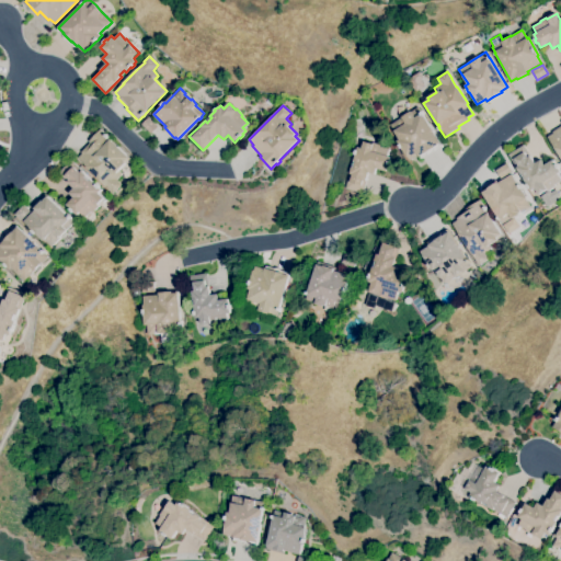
[(411,160),(409,157),(408,158),(402,148),(401,148),(399,145),(400,145),(397,141),(400,139),(390,125),(419,106),(422,112),(423,114),(425,118),(442,142),(435,147),(435,148),(426,153),(425,152),(419,157),(419,156),(411,160)]
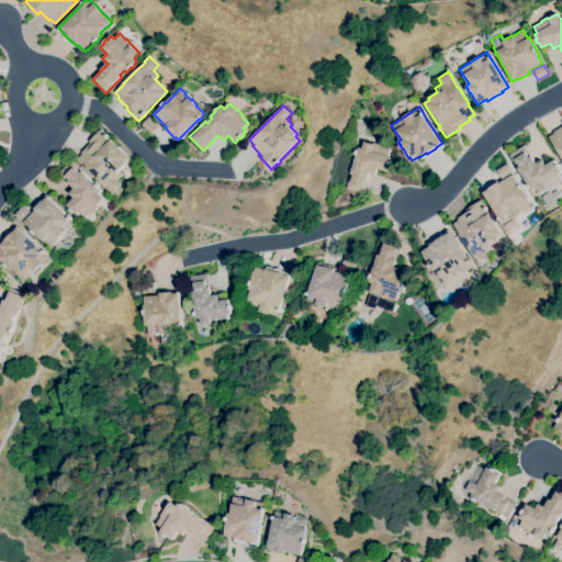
[(150,134),(142,124),(149,117),(158,127),(150,134)]
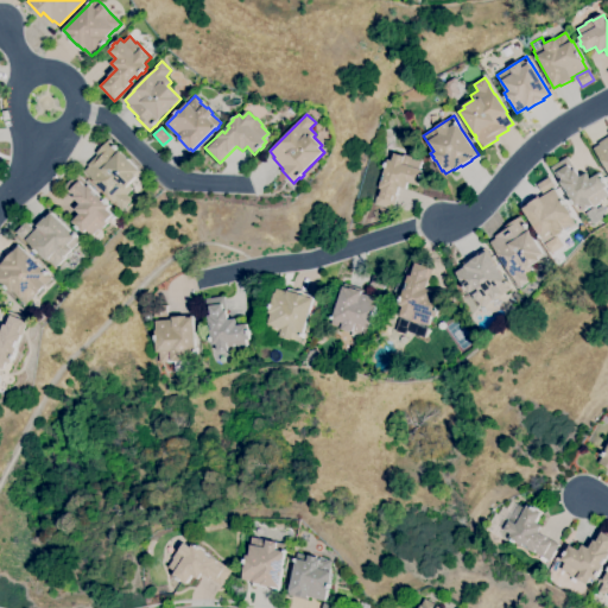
[(607,171),(594,149),(600,145),(599,143),(607,137),(607,171)]
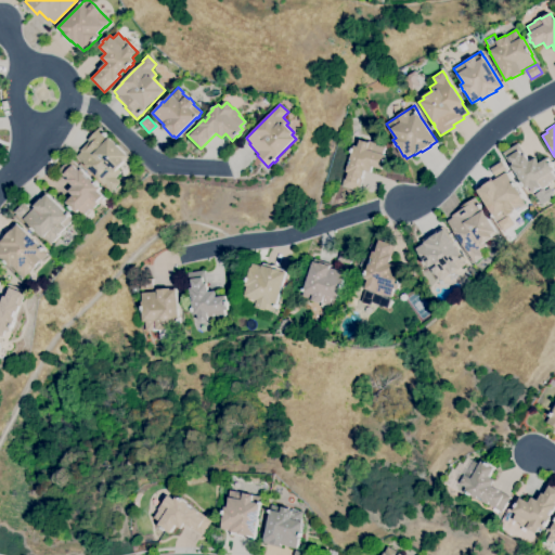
[(112,192),(106,186),(106,185),(100,179),(100,180),(86,165),(77,156),(81,152),(80,151),(89,141),(88,140),(100,128),(105,133),(108,136),(107,136),(110,138),(128,156),(124,159),(126,162),(118,169),(120,172),(116,178),(120,183),(112,192)]
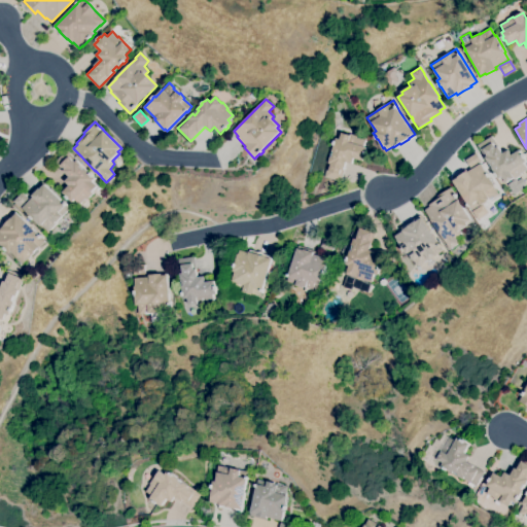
[(340,182),(323,177),(328,163),(329,156),(331,157),(334,151),(331,151),(334,145),(332,144),(334,141),(335,141),(336,138),(340,139),(342,133),(350,136),(350,134),(358,136),(358,138),(365,140),(364,146),(367,147),(365,151),(367,152),(365,156),(364,155),(363,162),(354,159),(352,164),(346,163),(340,182)]
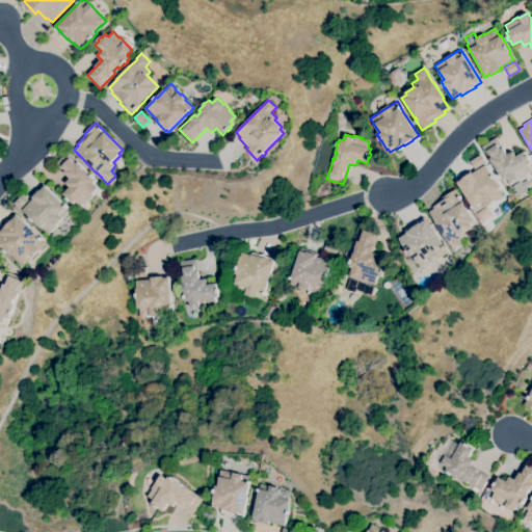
[(511,184),(508,179),(504,181),(497,169),(498,168),(495,163),(493,164),(482,147),(497,137),(507,155),(513,152),(516,157),(525,152),(527,156),(529,155),(531,158),(529,159),(531,163),(529,165),(531,170),(526,175),(527,177),(519,181),(519,180),(511,184)]
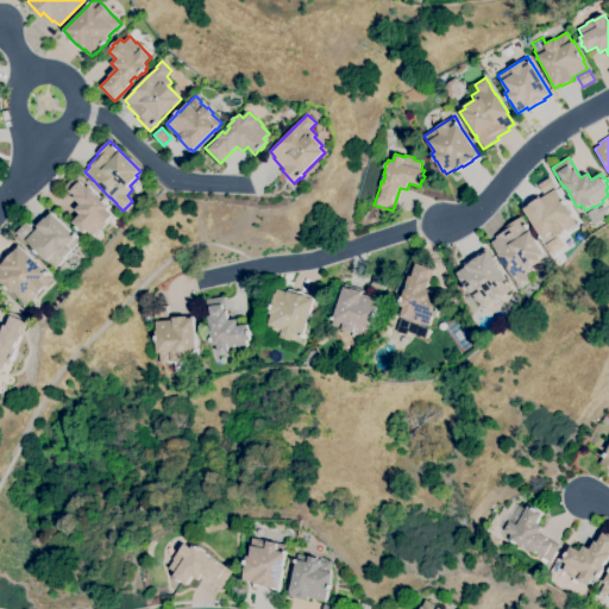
[(92,237),(87,231),(85,233),(81,230),(80,231),(76,227),(77,226),(73,223),(80,214),(75,209),(81,205),(63,188),(77,174),(89,186),(105,201),(106,200),(110,202),(108,203),(111,207),(107,209),(113,215),(92,237)]
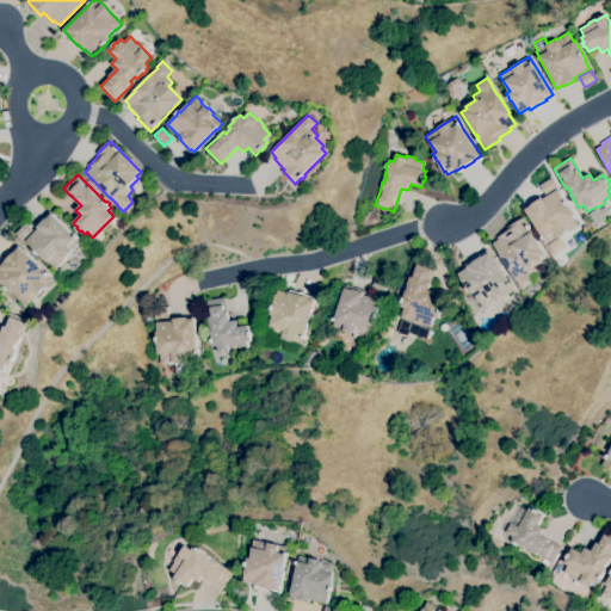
[(545,195),(539,185),(553,178),(557,186),(545,195)]
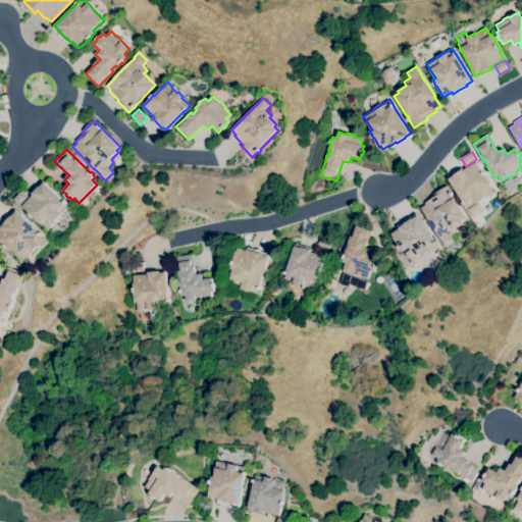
[(467,208),(464,204),(465,204),(449,179),(455,175),(454,174),(463,169),(463,170),(476,162),(490,184),(488,185),(493,193),(489,196),(488,195),(467,208)]
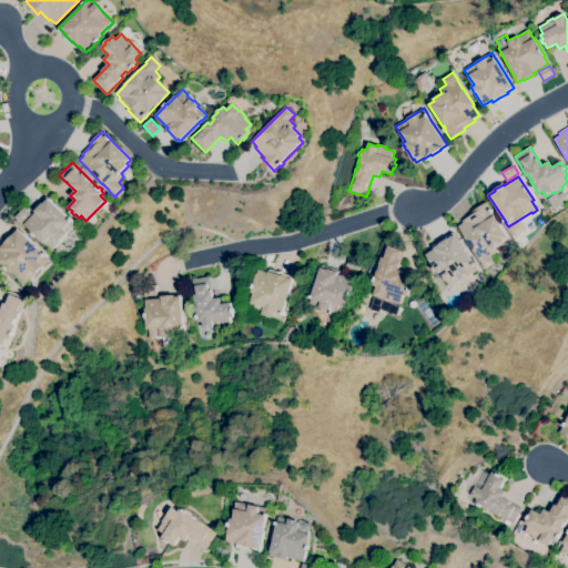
[(52,250),(46,243),(44,244),(36,236),(33,234),(24,224),(36,212),(34,211),(42,203),(43,204),(49,199),(70,220),(71,219),(72,220),(71,222),(74,225),(56,244),(57,245),(52,250)]
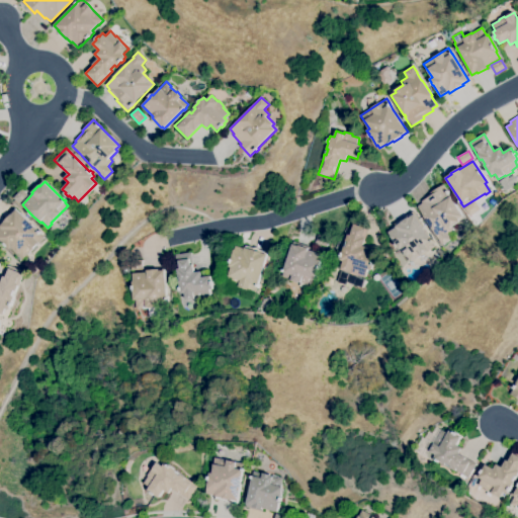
[(442,245),(420,210),(418,206),(422,203),(422,201),(432,195),(430,193),(444,184),(450,193),(448,194),(463,218),(459,221),(450,227),(453,230),(447,234),(450,239),(442,245)]
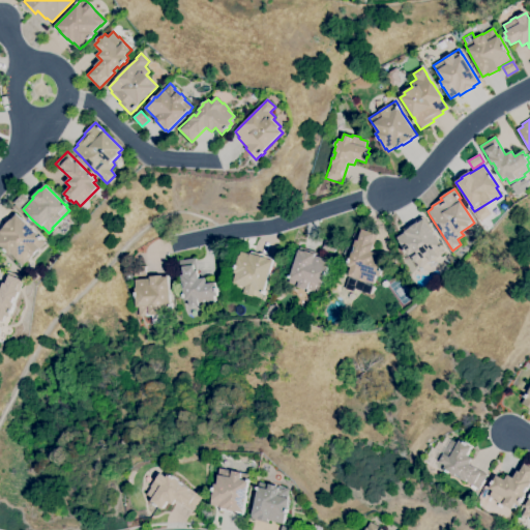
[(20,208),(13,202),(23,194),(29,200),(20,208)]
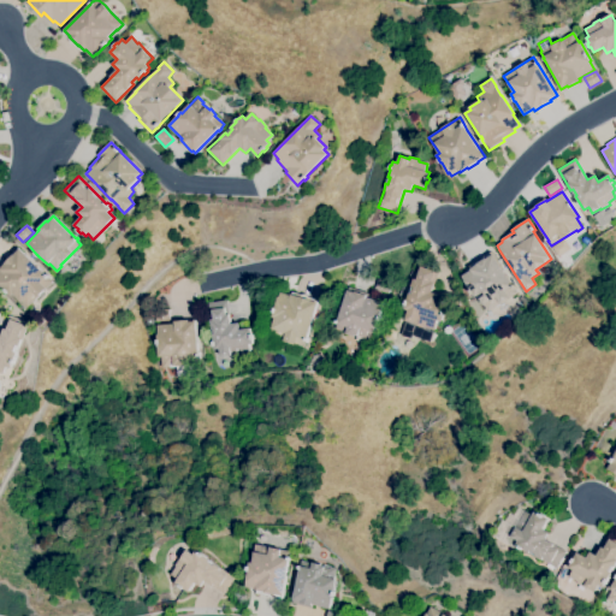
[(28,308),(23,302),(23,303),(15,295),(12,297),(9,294),(6,291),(6,290),(0,284),(0,272),(1,271),(0,270),(21,249),(47,276),(49,277),(48,277),(53,282),(28,308)]
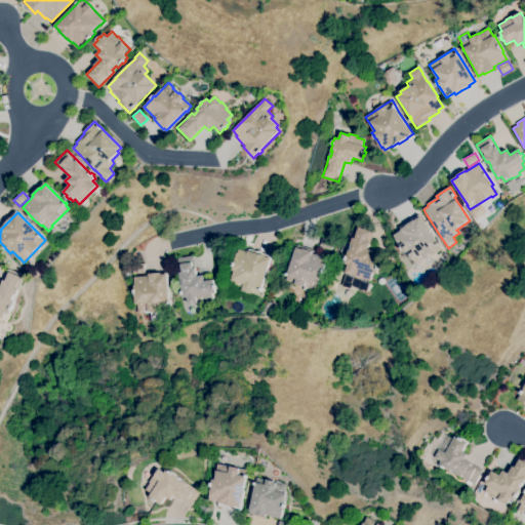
[(415,266),(406,251),(404,252),(394,235),(401,230),(402,229),(400,227),(419,215),(441,249),(415,266)]
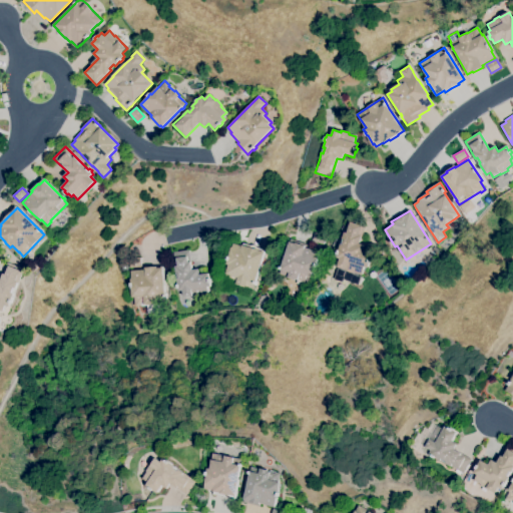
[(361,275),(354,273),(354,274),(345,271),(346,270),(337,267),(340,259),(337,258),(341,244),(344,244),(346,239),(343,238),(345,232),(347,233),(351,221),(363,225),(363,223),(366,224),(360,243),(366,245),(364,251),(373,254),(371,259),(368,258),(366,263),(370,264),(368,268),(364,267),(361,275)]
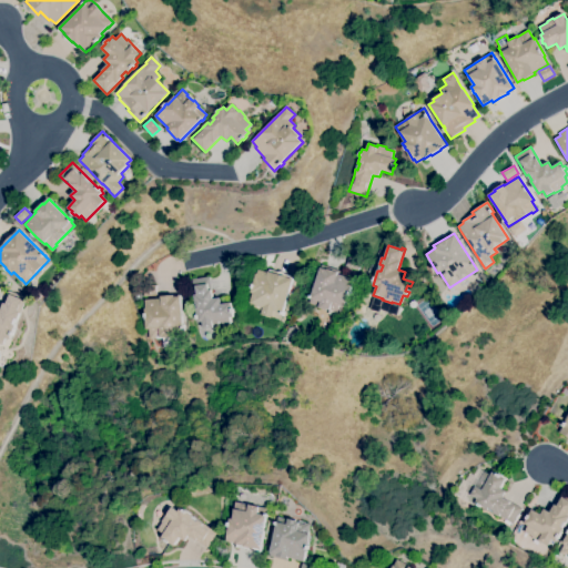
[(358,271),(346,266),(348,257),(362,262),(358,271)]
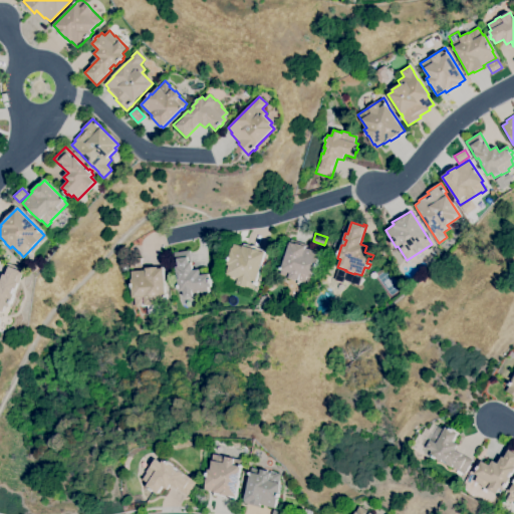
[(308,285),(302,283),(303,282),(299,280),(299,281),(279,275),(281,270),(281,268),(282,268),(291,239),(307,245),(306,248),(320,253),(316,263),(318,264),(317,268),(315,267),(312,277),(310,277),(308,285)]
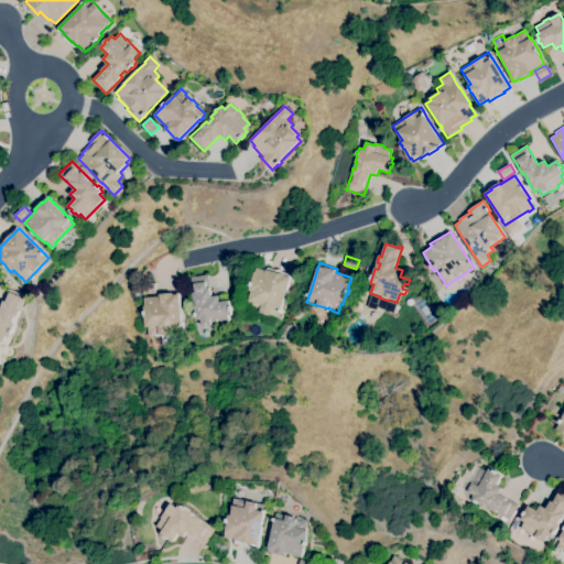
[(274,326),(262,323),(264,314),(260,313),(258,322),(249,318),(251,311),(257,312),(257,311),(247,307),(252,291),(249,291),(251,286),(250,285),(251,282),(252,282),(256,272),(257,272),(258,268),(268,271),(269,268),(292,275),(292,278),(281,310),(282,310),(281,313),(280,312),(279,317),(278,317),(274,326)]
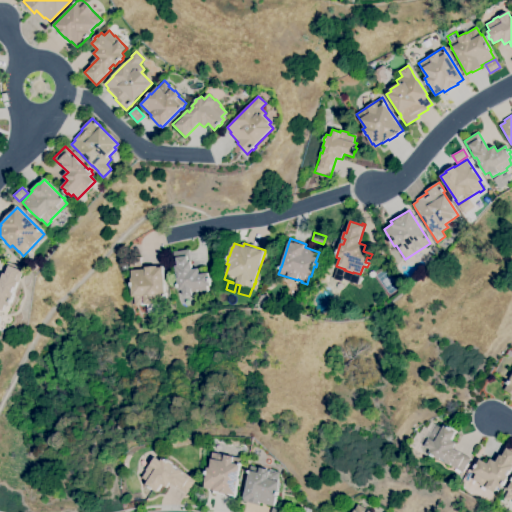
[(184,297),(183,290),(179,290),(179,287),(177,287),(177,285),(178,284),(178,283),(177,277),(179,277),(178,271),(176,272),(173,252),(189,249),(192,269),(198,268),(199,274),(208,273),(209,278),(210,278),(211,282),(209,282),(210,286),(207,287),(208,293),(192,295),(193,295),(184,297)]
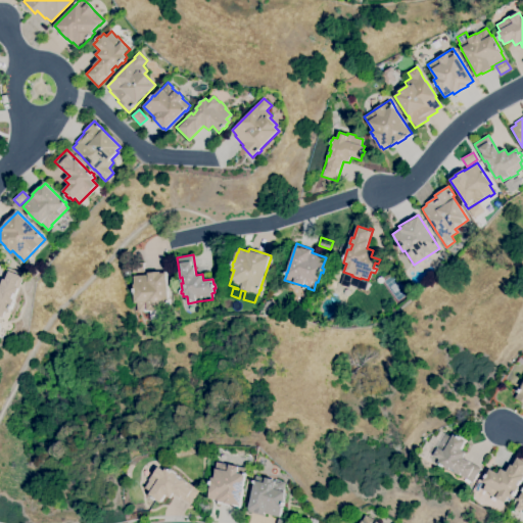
[(133,274),(132,264),(143,263),(144,273),(133,274)]
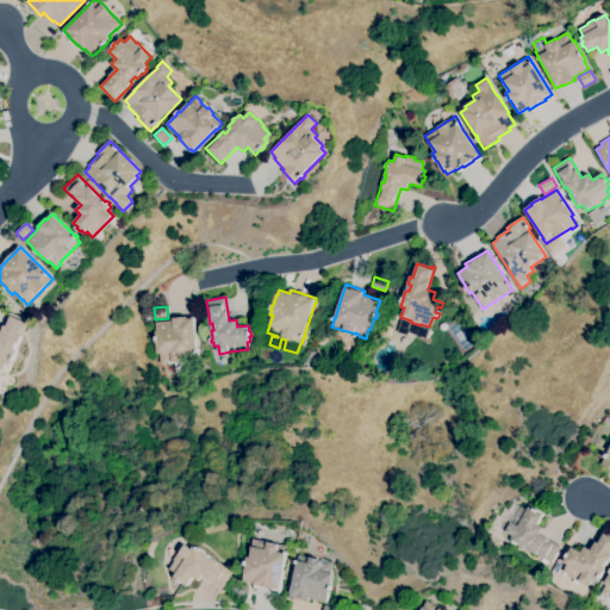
[(5,371),(0,368),(0,334),(1,335),(10,312),(29,319),(23,336),(20,343),(18,342),(16,349),(18,349),(16,356),(17,356),(14,361),(13,360),(12,365),(8,363),(5,371)]
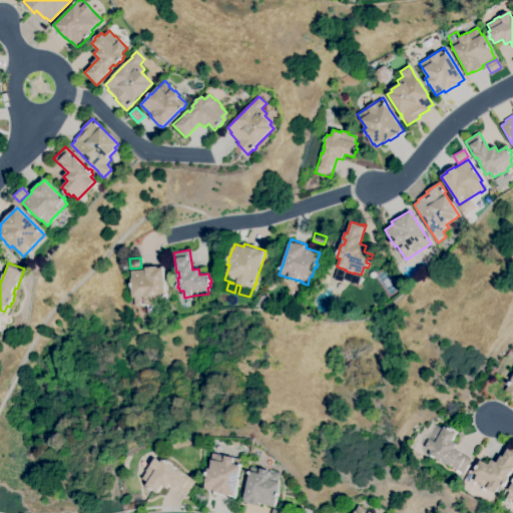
[(135,307),(134,298),(132,298),(131,287),(131,284),(131,283),(131,279),(132,279),(131,271),(145,270),(145,268),(157,267),(157,269),(163,268),(165,296),(166,296),(166,297),(156,298),(156,305),(147,306),(147,305),(145,305),(145,304),(141,304),(141,306),(135,307)]
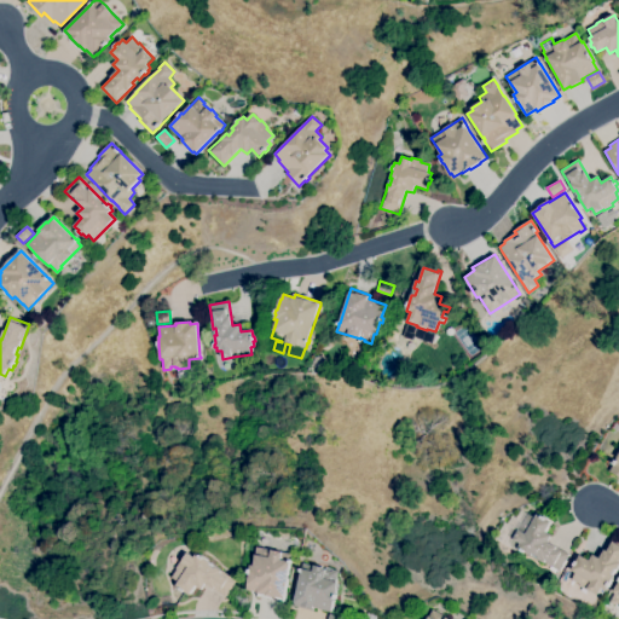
[(317,371),(312,364),(314,357),(322,356),(328,362),(324,369),(317,371)]
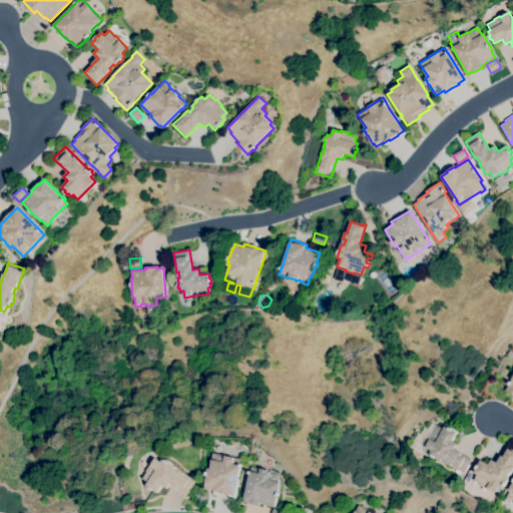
[(463,473),(451,466),(451,467),(446,464),(447,462),(442,459),(441,460),(436,457),(435,458),(432,456),(433,455),(430,454),(432,450),(426,447),(431,439),(429,439),(433,432),(434,433),(438,426),(444,430),(446,426),(450,428),(450,427),(453,429),(453,430),(457,433),(453,441),(458,444),(455,449),(472,459),(463,473)]
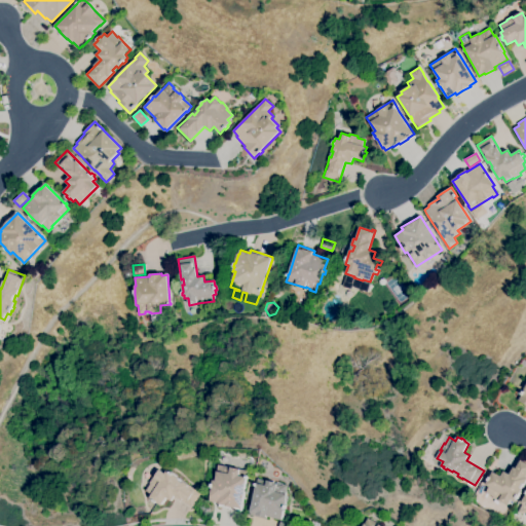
[(508,505),(485,493),(489,486),(485,484),(493,472),(501,477),(503,472),(510,475),(520,456),(525,459),(525,482),(525,484),(523,483),(519,488),(522,490),(515,501),(512,499),(508,505)]
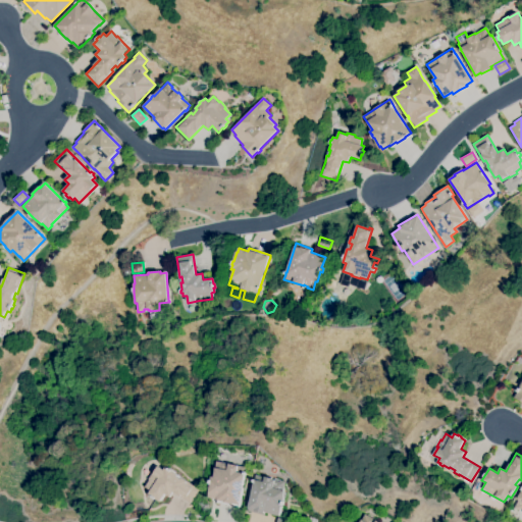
[(241,508),(219,503),(219,501),(218,501),(218,499),(209,497),(214,477),(216,477),(218,468),(219,461),(249,467),(241,508)]
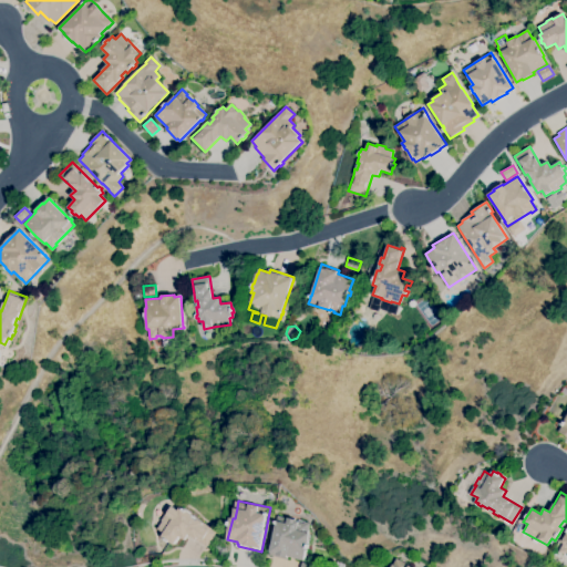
[(208,547),(191,534),(186,540),(181,536),(174,545),(163,536),(165,534),(158,529),(164,522),(163,521),(167,514),(168,515),(174,507),(181,511),(183,507),(195,516),(194,517),(199,521),(200,519),(218,532),(208,547)]
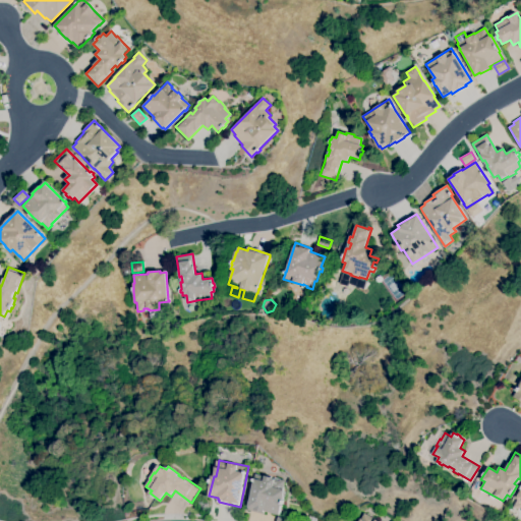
[(281,515),(266,511),(265,514),(248,510),(249,507),(258,474),(282,480),(282,479),(288,481),(286,490),(287,490),(285,500),(285,501),(284,504),(281,515)]
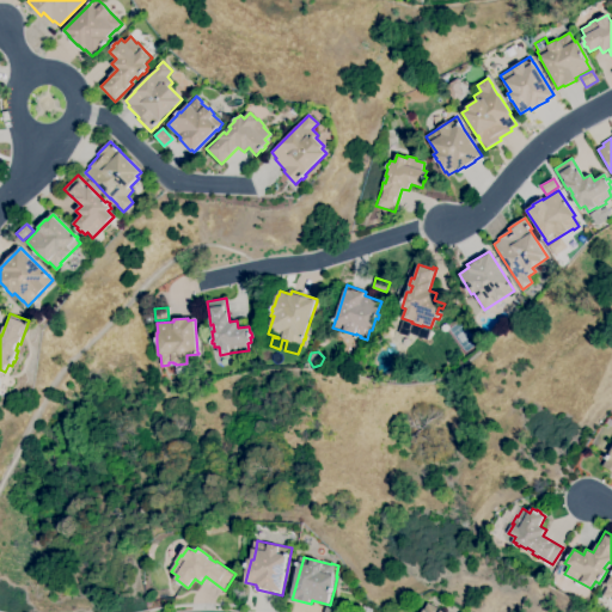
[(611,571),(600,595),(611,601),(611,571)]
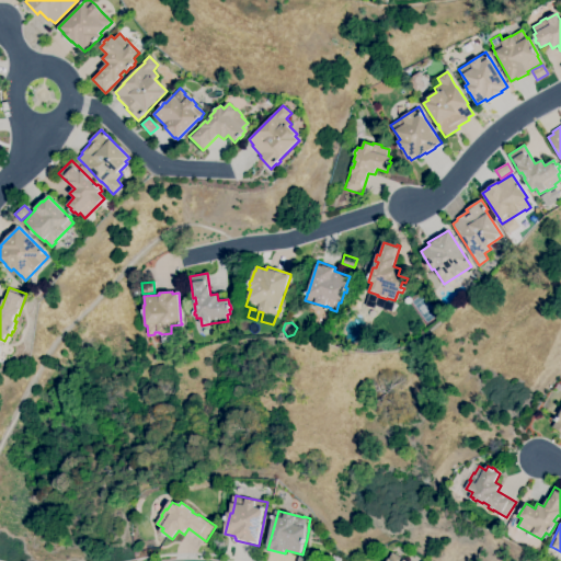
[(409,560),(388,551),(382,560),(409,560)]
